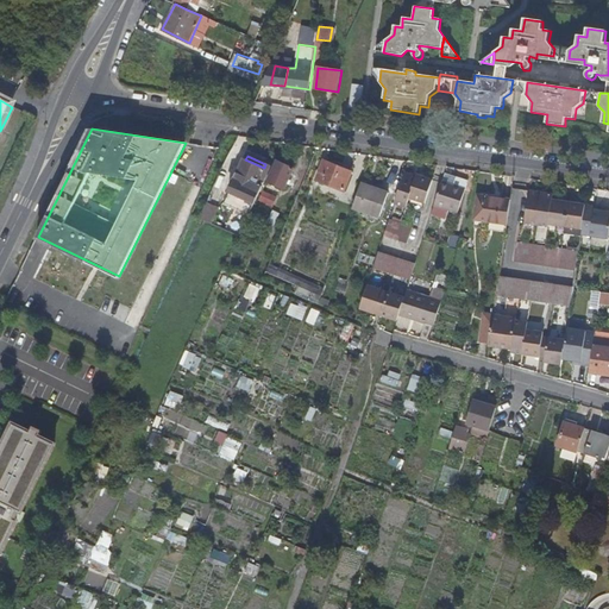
[(257,203),(272,167),(265,164),(264,168),(245,159),(244,163),(243,162),(239,169),(240,169),(231,192),(257,203)]
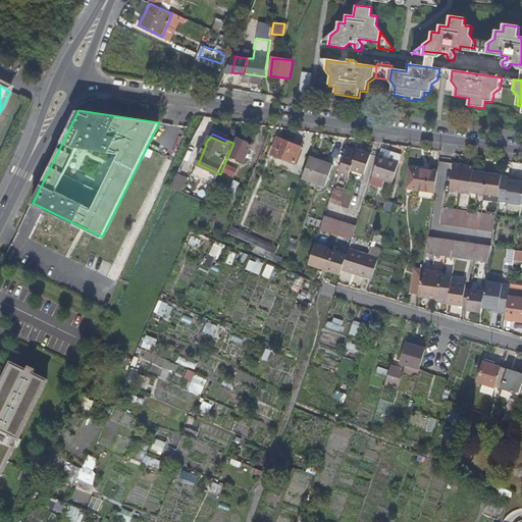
[(230,155),(244,162),(253,144),(239,138),(230,155)]
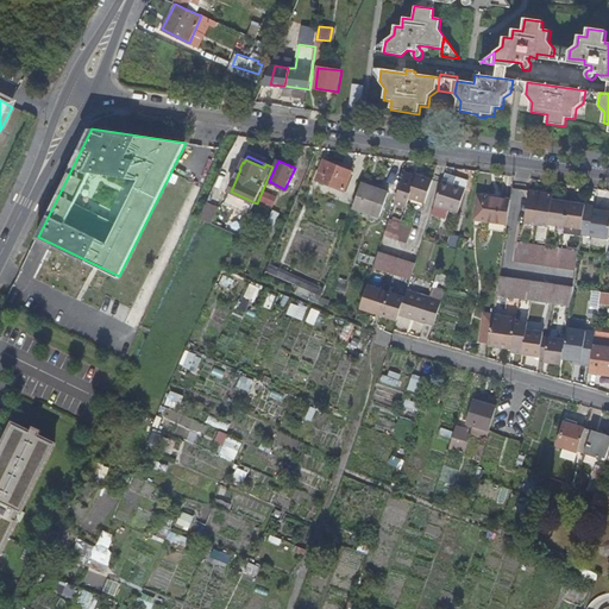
[(316,180),(344,190),(352,170),(325,161),(316,180)]
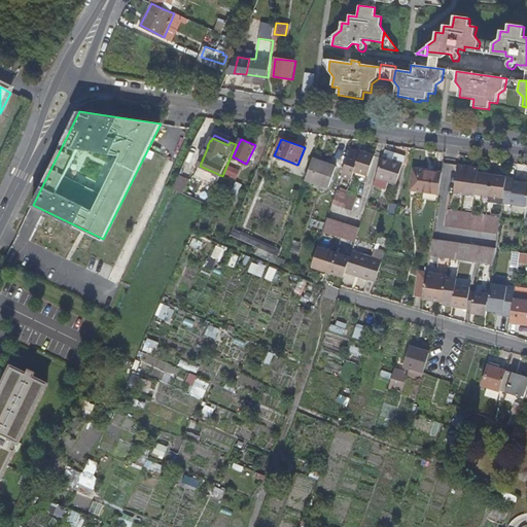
[(351,149),(343,175),(352,178),(355,170),(369,174),(375,154),(361,150),(360,152),(351,149)]
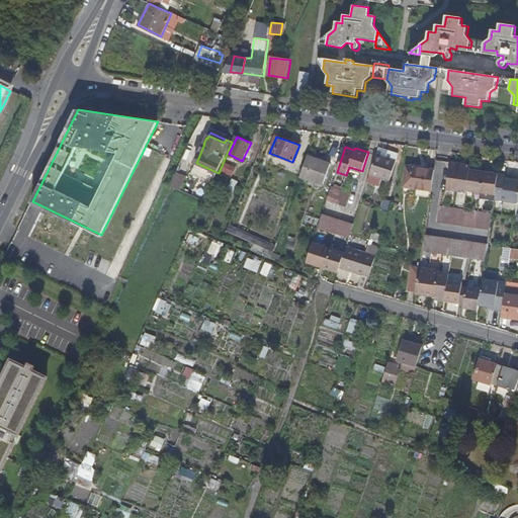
[(389,159),(376,154),(369,175),(391,181),(397,164),(387,160),(389,159)]
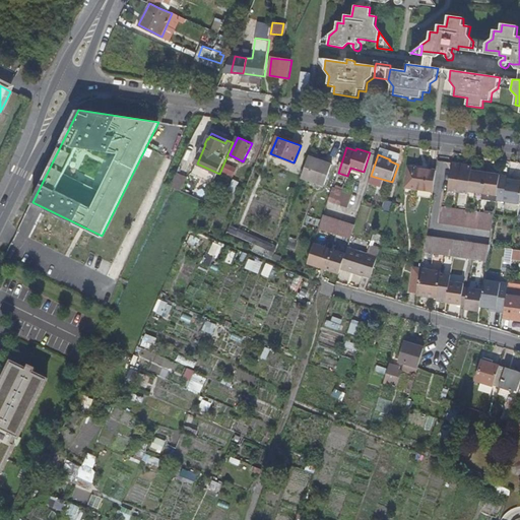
[(309,156),(302,177),(325,185),(332,165),(309,156)]
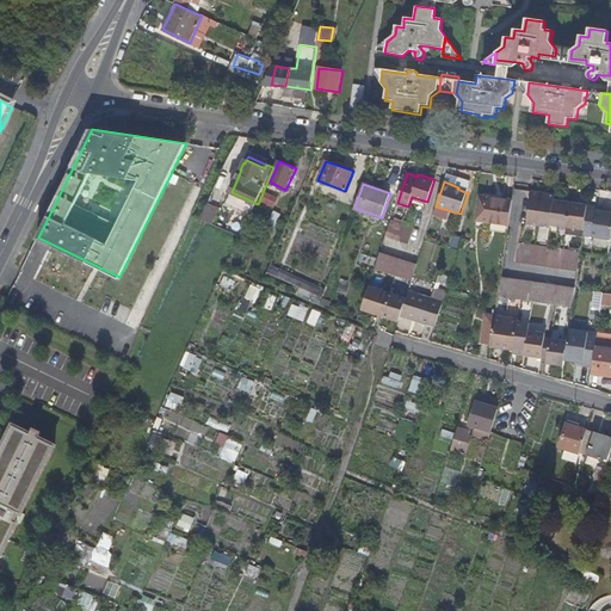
[(531,191),(526,222),(549,227),(550,223),(584,229),(587,205),(587,204),(554,199),(555,195),(531,191)]
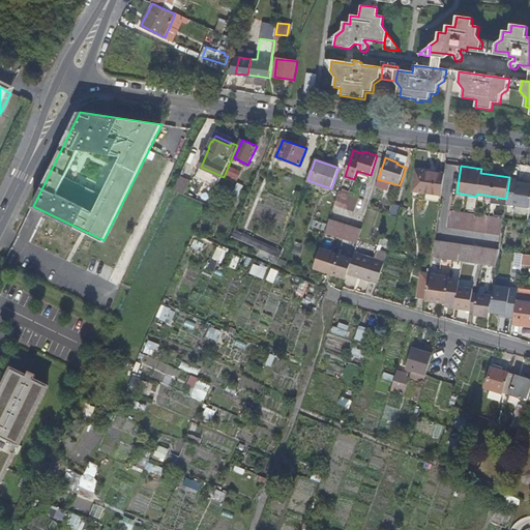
[(242,173),(230,167),(227,174),(239,180),(242,173)]
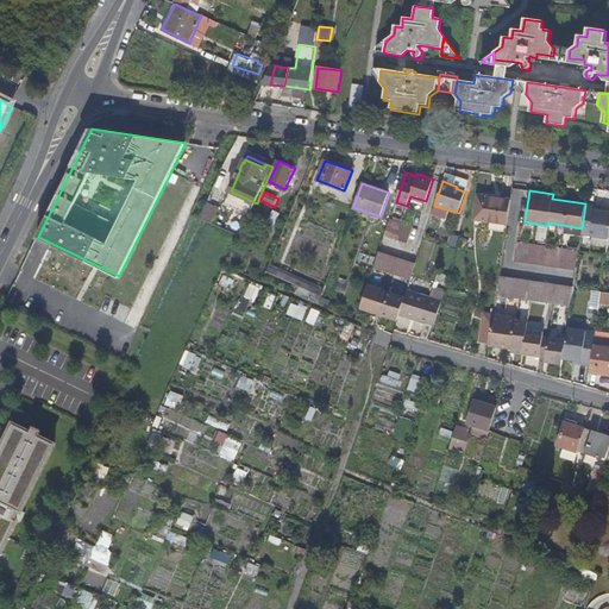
[(506,228),(510,200),(479,195),(475,224),(506,228)]
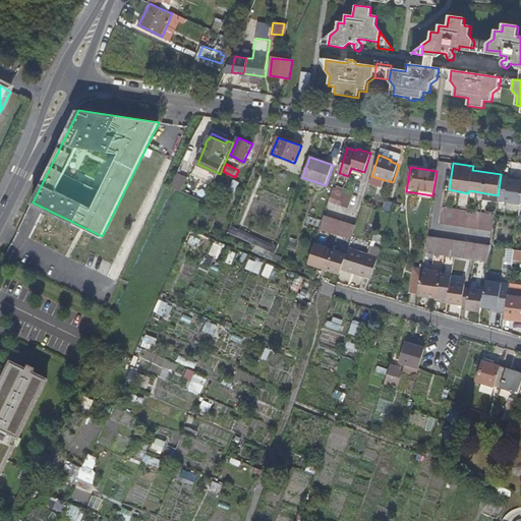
[(183,190),(189,177),(179,172),(172,185),(183,190)]
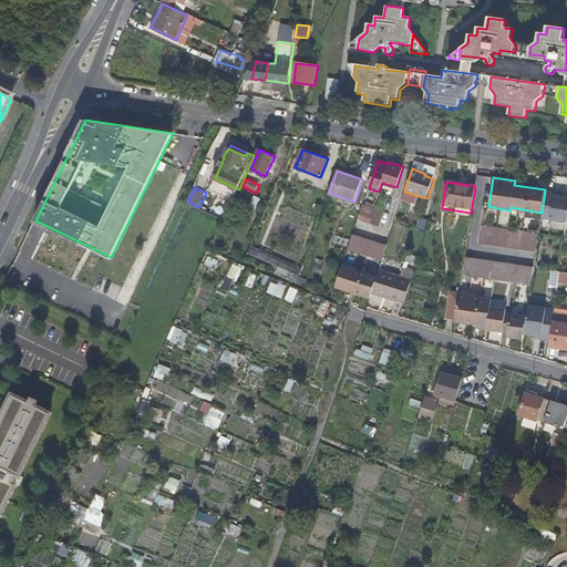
[(566,218),(566,194),(545,191),(542,213),(542,217),(566,222),(566,218)]
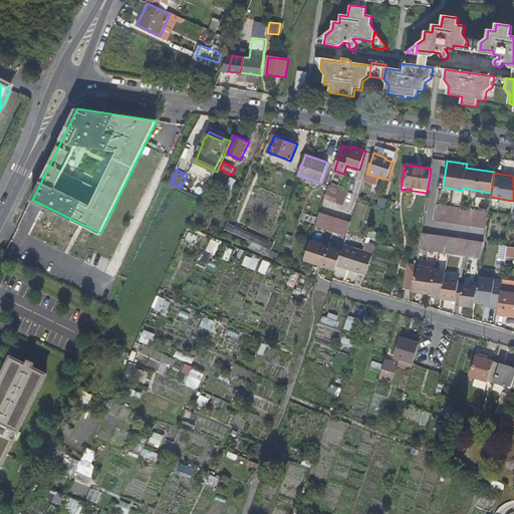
[(232,190),(237,179),(231,177),(227,188),(232,190)]
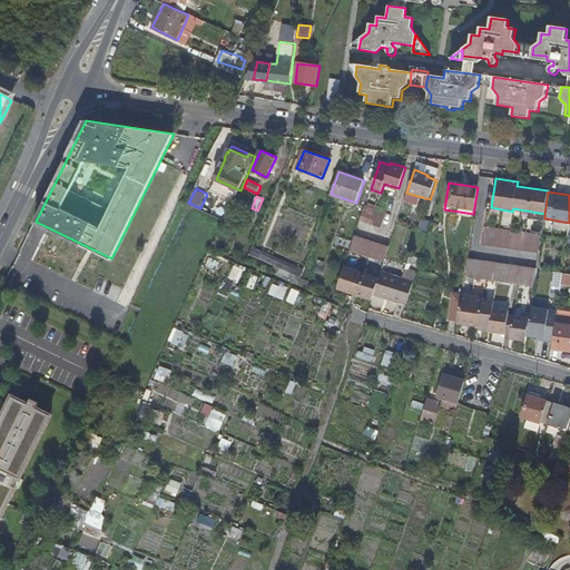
[(365,205),(360,220),(383,228),(387,213),(365,205)]
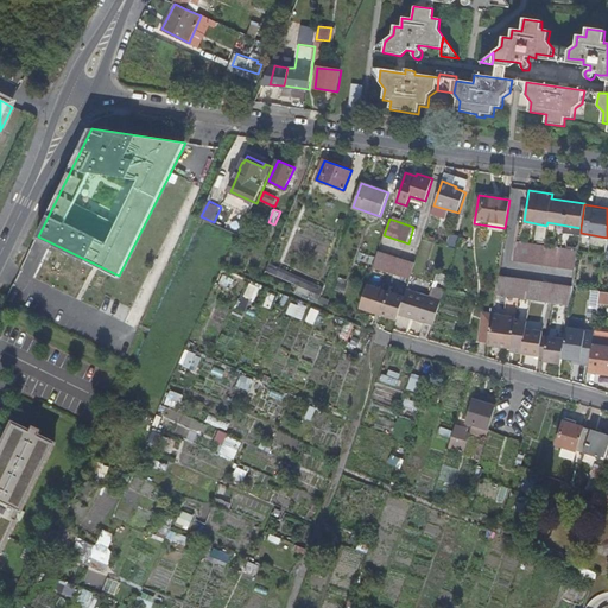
[(513,260),(575,270),(577,251),(517,242),(513,260)]
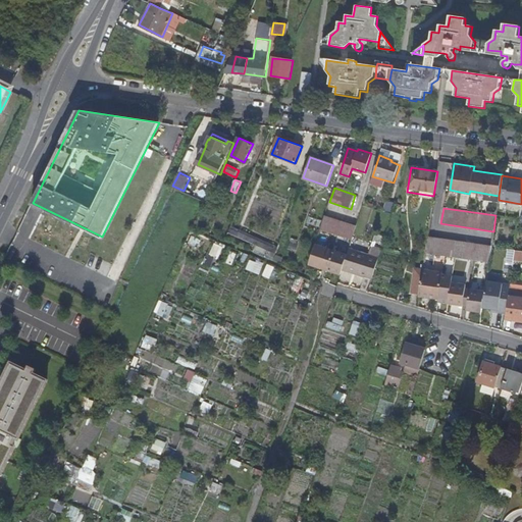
[(325,215),(320,228),(334,233),(340,219),(325,215)]
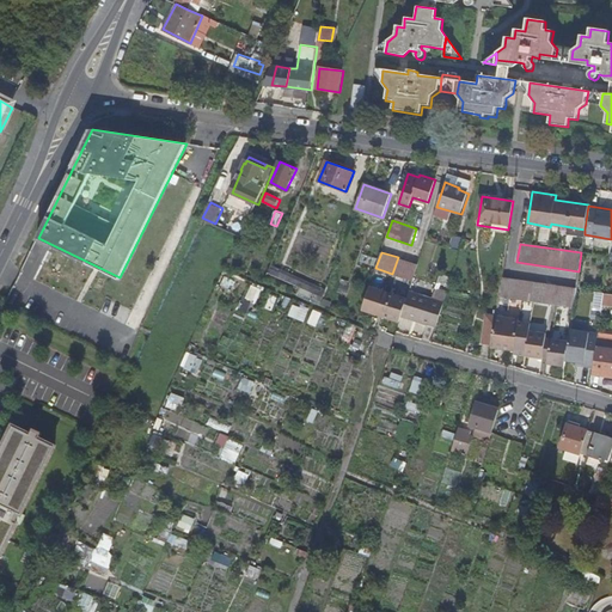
[(361,254),(360,262),(374,264),(375,256),(361,254)]
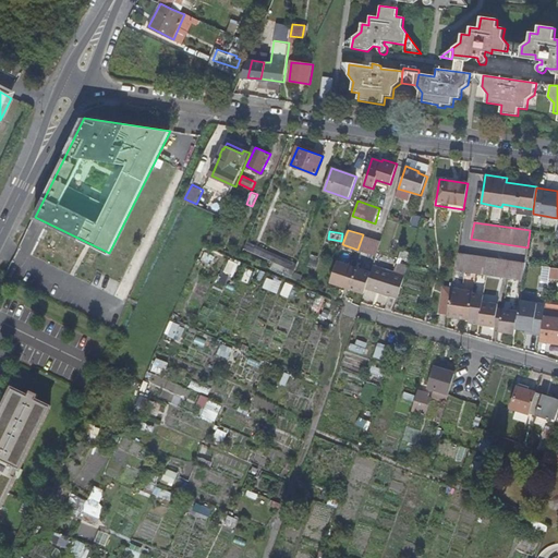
[(377,256),(381,241),(366,235),(361,251),(377,256)]
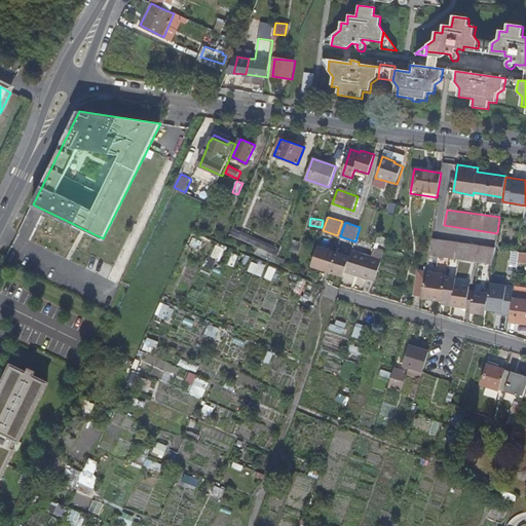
[(256,254),(275,262),(280,249),(233,227),(228,240),(256,253),(256,254)]
